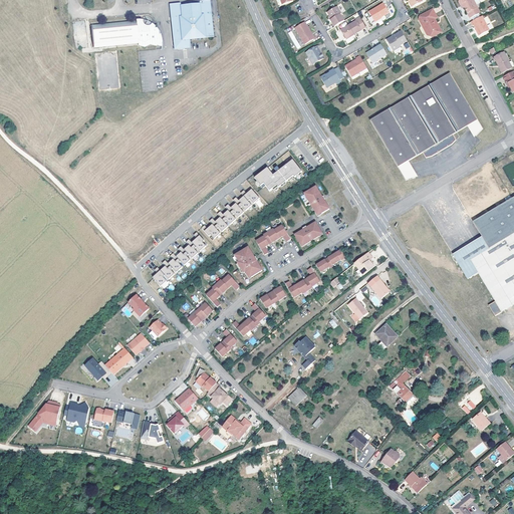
[(181,3),(170,4),(172,21),(175,21),(175,23),(174,23),(176,44),(179,46),(190,45),(190,39),(214,36),(212,19),(209,20),(209,17),(211,17),(210,12),(209,12),(208,10),(211,10),(210,0),(207,0),(200,1),(200,3),(181,5),(181,3)]
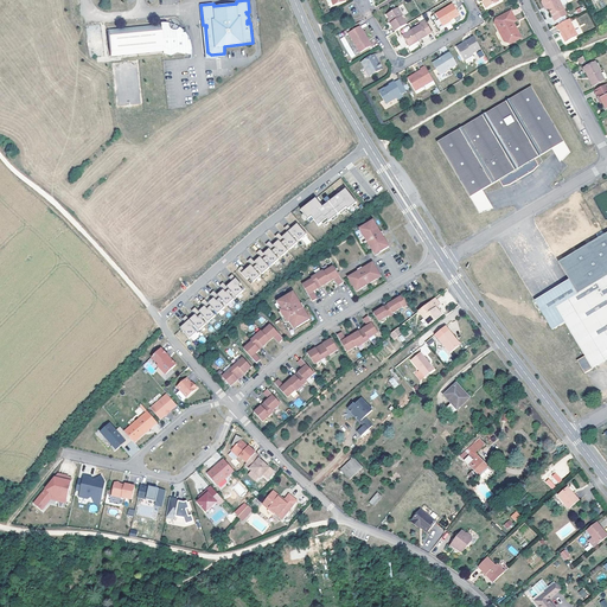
[(542,0),(542,1),(544,7),(547,6),(549,8),(555,21),(567,16),(562,6),(567,4),(564,0),(542,0)]
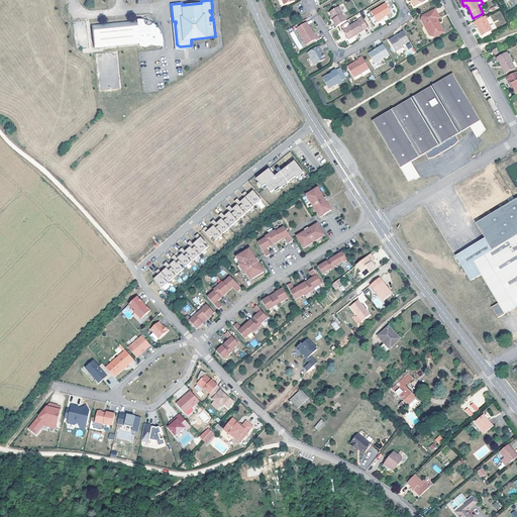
[(386,4),(372,12),(379,24),(385,20),(385,21),(388,19),(387,16),(391,13),(386,4)]
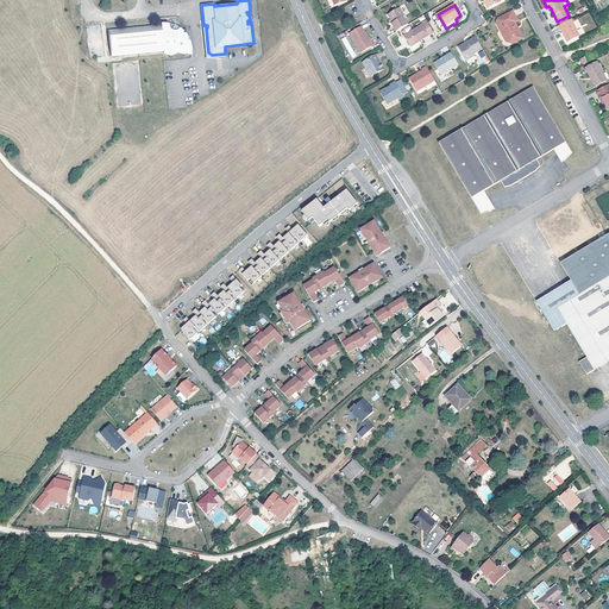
[(391,24),(396,32),(408,25),(403,17),(405,17),(400,8),(388,14),(393,23),(391,24)]
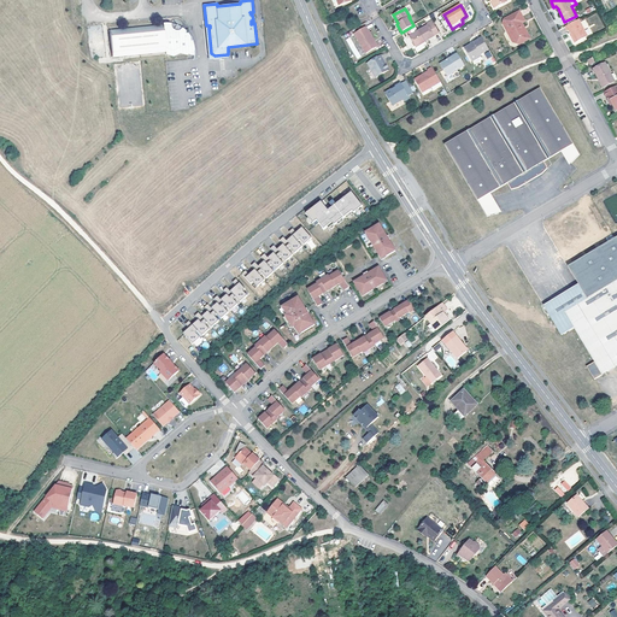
[(518,12),(504,19),(503,23),(509,34),(510,35),(515,42),(519,45),(530,39),(526,30),(523,29),(521,24),(524,22),(522,17),(521,17),(518,12)]
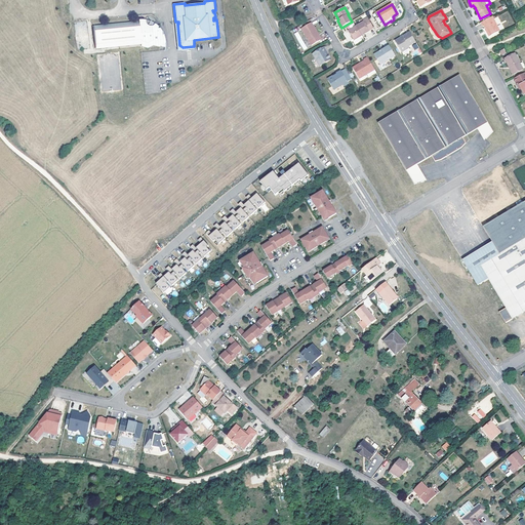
[(499,31),(492,16),(481,23),(483,27),(484,26),(490,36),(499,31)]
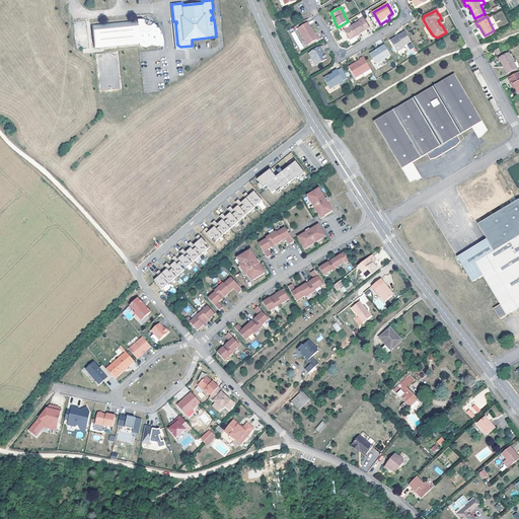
[(369,27),(364,17),(359,20),(360,21),(345,30),(350,40),(355,36),(355,35),(357,34),(358,35),(365,30),(369,27)]
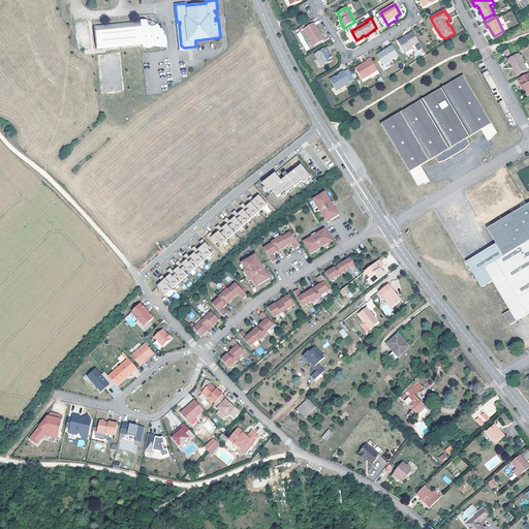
[(141,22),(94,26),(96,50),(143,44),(143,47),(149,48),(155,45),(161,47),(161,45),(166,48),(167,43),(166,41),(166,37),(165,35),(164,35),(163,32),(161,29),(159,29),(159,26),(156,24),(154,26),(153,27),(151,27),(149,26),(147,24),(146,20),(145,20),(143,20),(139,21),(141,22)]
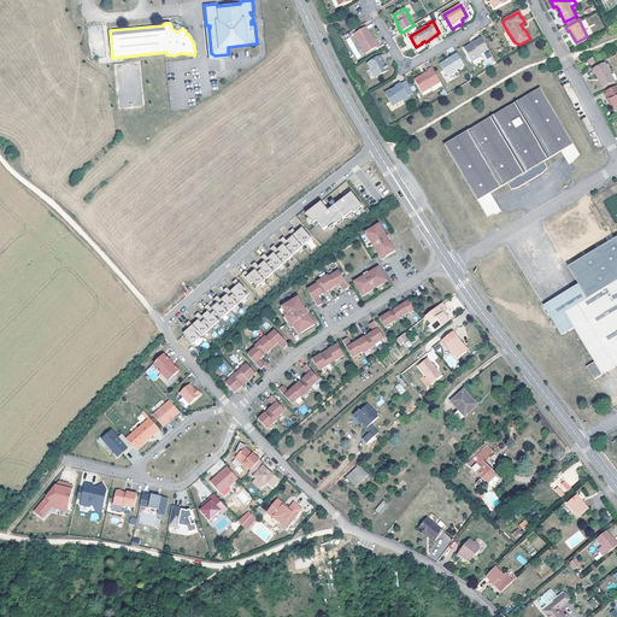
[(210,25),(206,25),(210,59),(229,57),(228,54),(215,56),(211,53),(209,28),(210,28),(210,25)]
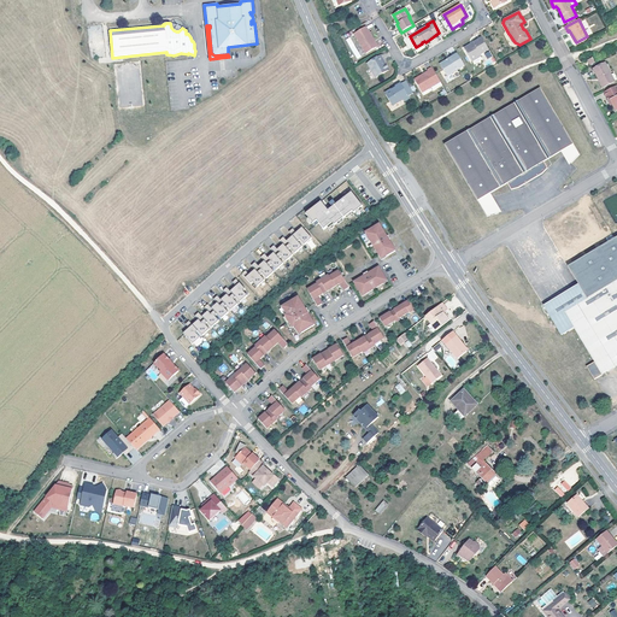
[(366,27),(354,34),(366,53),(376,47),(372,41),(374,40),(366,27)]
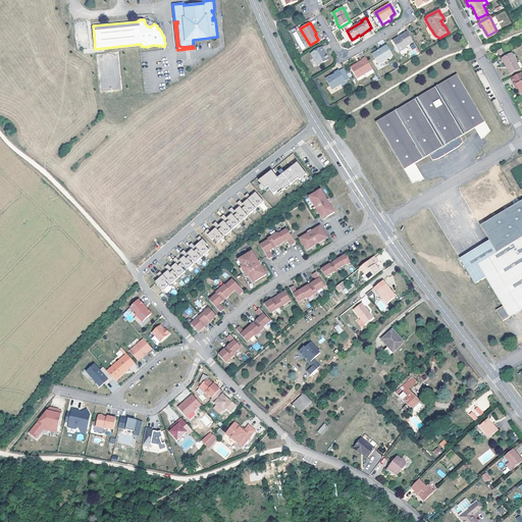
[(297,31),(294,33),(301,50),(305,48),(297,31)]
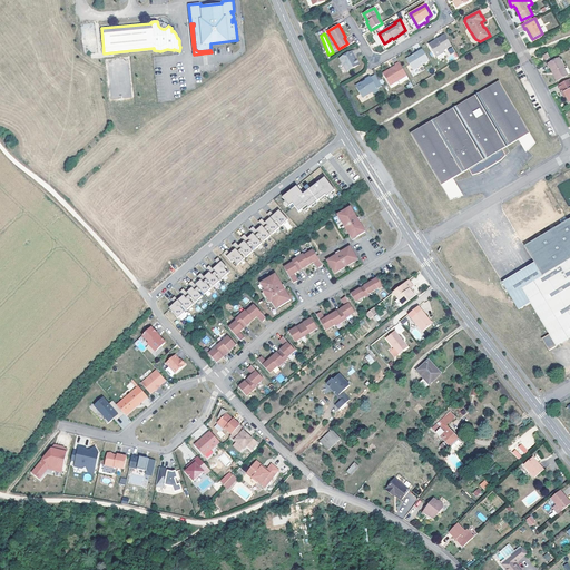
[(451,46),(445,36),(438,39),(439,40),(435,42),(434,41),(429,45),(436,57),(444,51),(443,50),(451,46)]
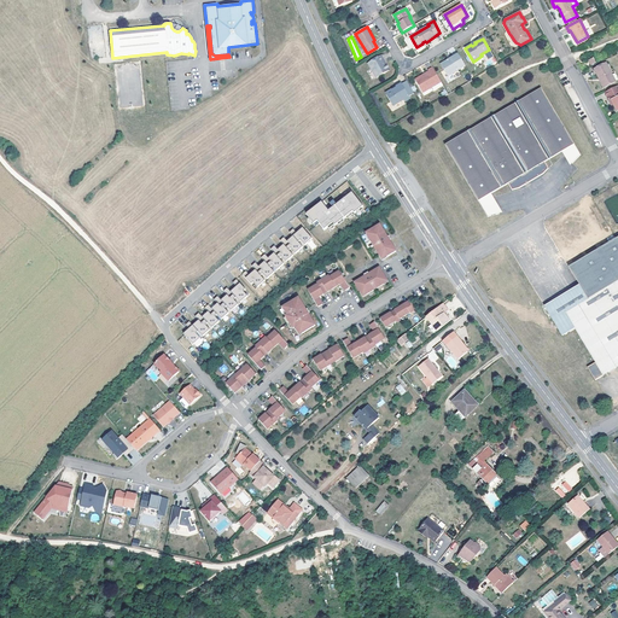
[(448,76),(466,66),(459,54),(450,59),(450,60),(448,62),(447,60),(441,65),(448,76)]
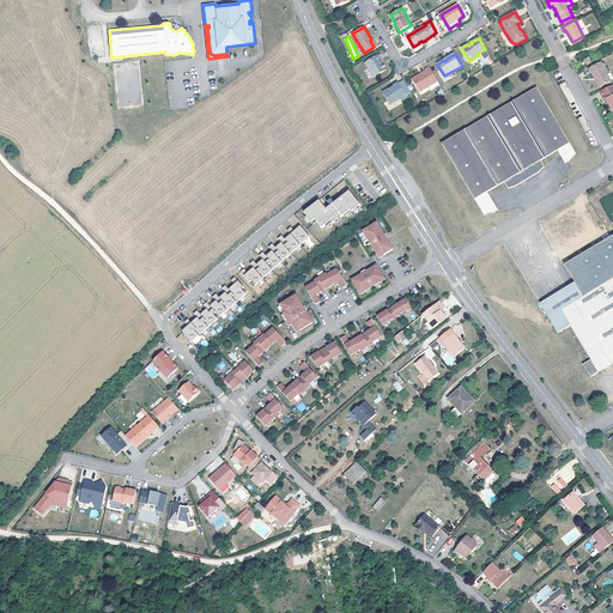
[(376,56),(365,64),(374,77),(386,70),(386,68),(383,62),(381,64),(376,56)]
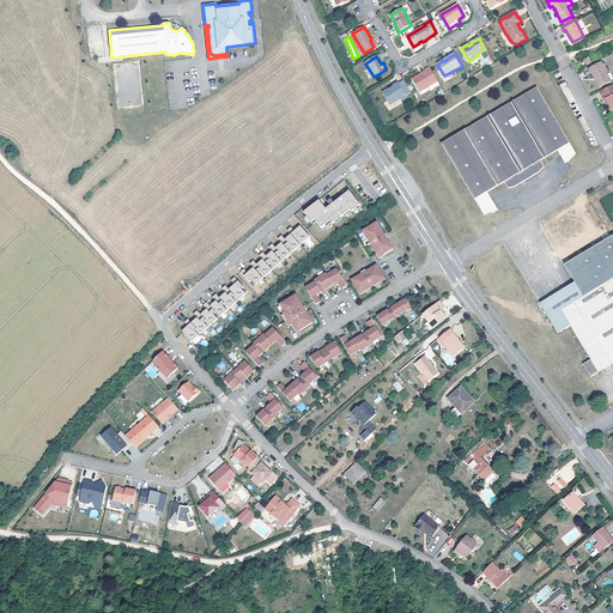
[(595,77),(596,80),(595,80),(599,87),(611,80),(601,62),(589,68),(594,78),(595,77)]
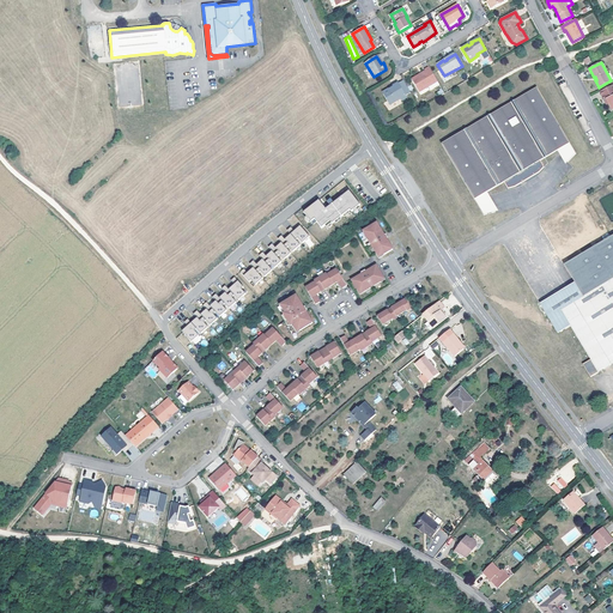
[(430,90),(439,84),(429,67),(425,70),(425,71),(422,73),(423,76),(413,82),(419,92),(429,87),(430,90)]
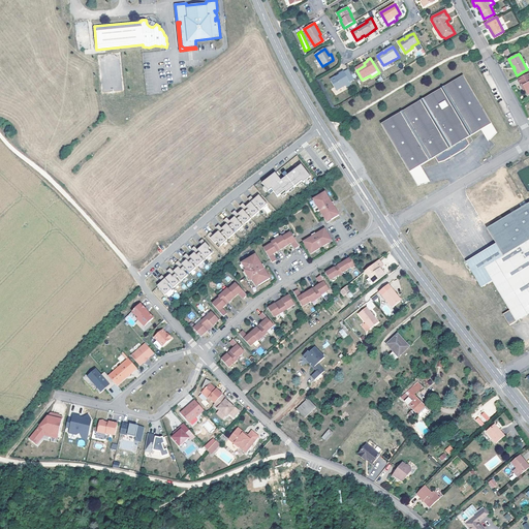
[(350,83),(354,81),(348,69),(339,74),(340,75),(336,78),(336,76),(332,79),(331,81),(337,91),(346,85),(347,87),(350,85),(350,83)]
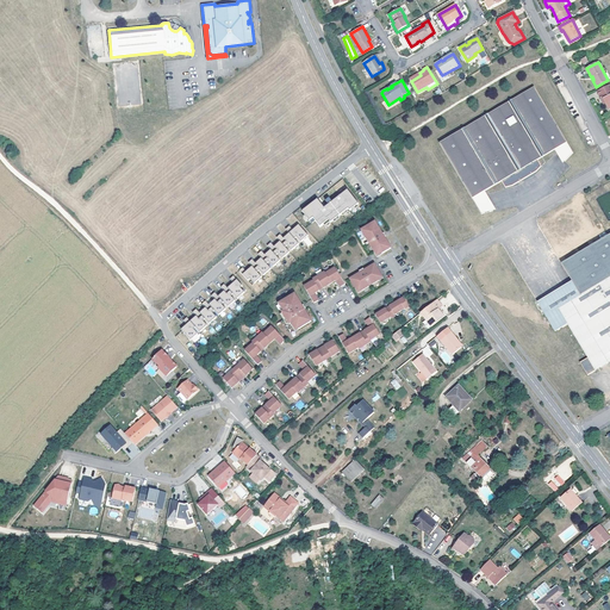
[(609,85),(597,92),(602,100),(603,99),(605,104),(609,110),(609,109),(609,85)]
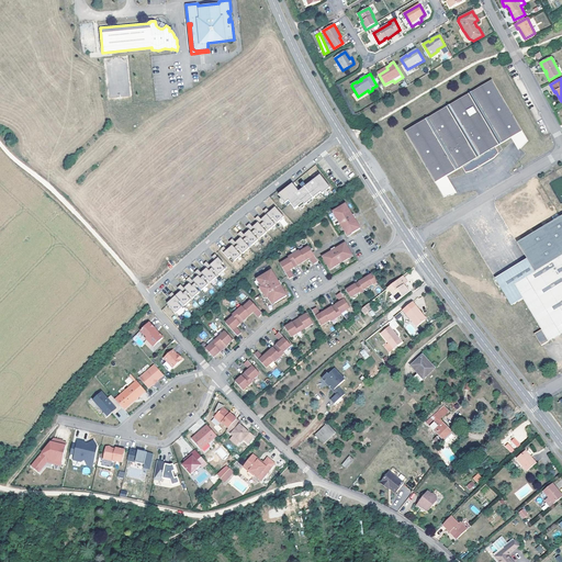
[(493,80),(405,132),(444,198),(454,194),(456,194),(452,189),(451,190),(450,184),(448,184),(446,177),(462,167),(465,172),(472,171),(483,165),(494,158),(498,154),(495,147),(510,138),(517,144),(516,145),(520,148),(528,142),(493,80)]
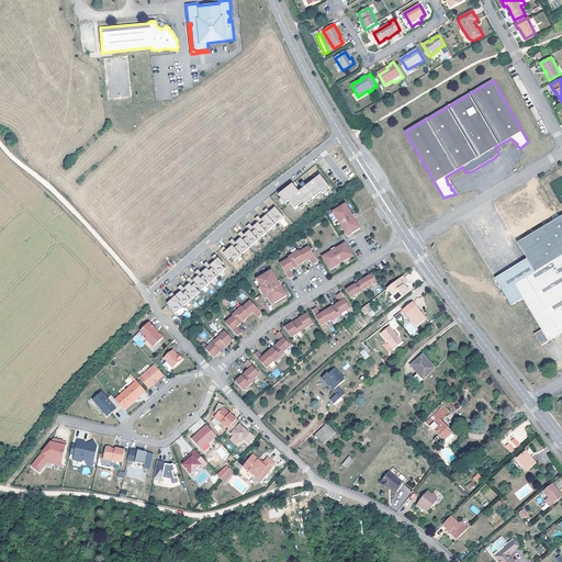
[(290,202),(294,208),(302,201),(304,203),(319,190),(321,191),(328,184),(317,172),(310,179),(312,181),(298,195),(288,186),(277,195),(284,203),(288,200),(290,202)]
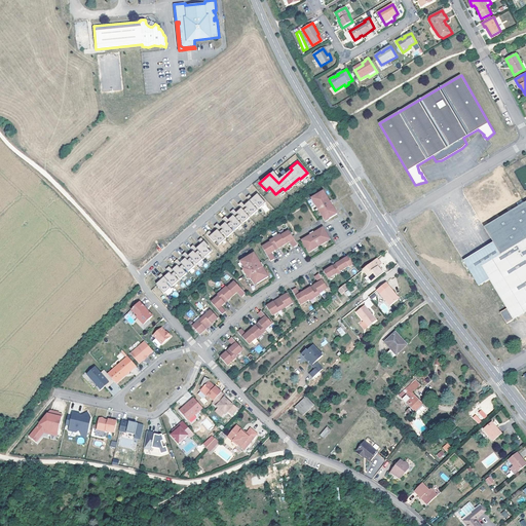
[(324,192),(313,198),(315,202),(314,203),(323,217),(325,216),(327,219),(337,214),(331,204),(329,201),(324,192)]
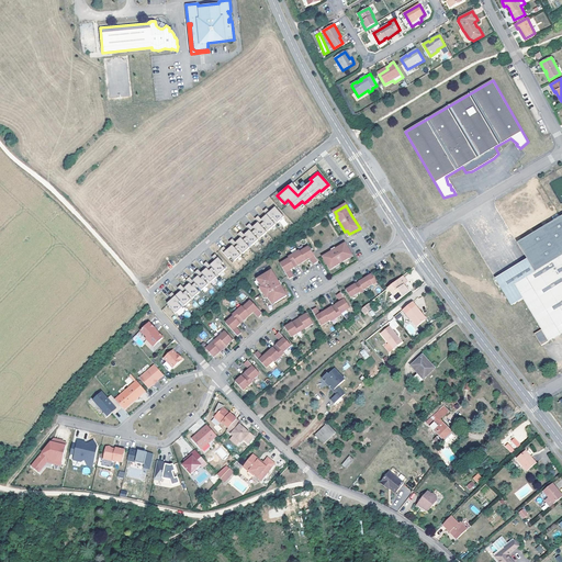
[(221,249),(228,258),(231,257),(235,261),(242,255),(237,250),(239,249),(243,254),(249,247),(246,243),(247,240),(251,246),(258,239),(254,235),(256,233),(260,238),(267,232),(262,227),(265,225),(269,231),(276,224),(271,220),(273,217),(277,223),(284,216),(276,208),(273,210),(272,209),(270,212),(267,208),(263,211),(267,214),(267,215),(265,217),(263,216),(261,220),(258,215),(255,218),(258,222),(259,223),(256,225),(255,224),(253,227),(249,223),(246,226),(249,229),(250,231),(247,233),(247,232),(244,234),(240,231),(237,234),(240,237),(242,238),(239,240),(238,239),(235,243),(232,238),(228,242),(232,245),(233,246),(231,248),(229,248),(227,250),(224,246),(221,249)]
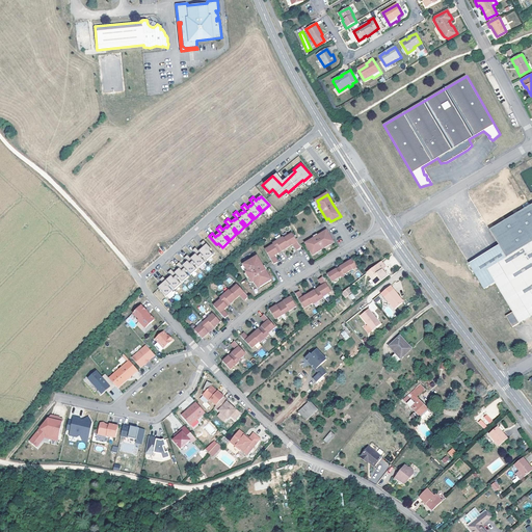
[(499,245),(469,264),(484,290),(495,284),(519,323),(529,318),(531,315),(531,204),(489,230),(499,245)]
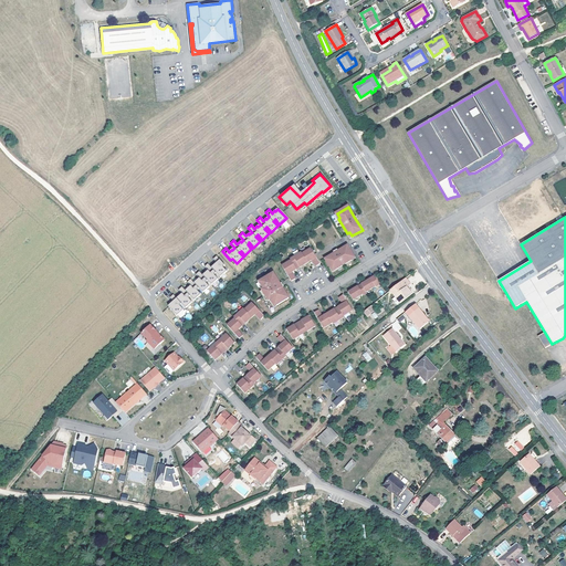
[(346,247),(327,259),(331,264),(327,266),(329,271),(333,269),(335,272),(350,261),(349,259),(353,257),(346,247)]
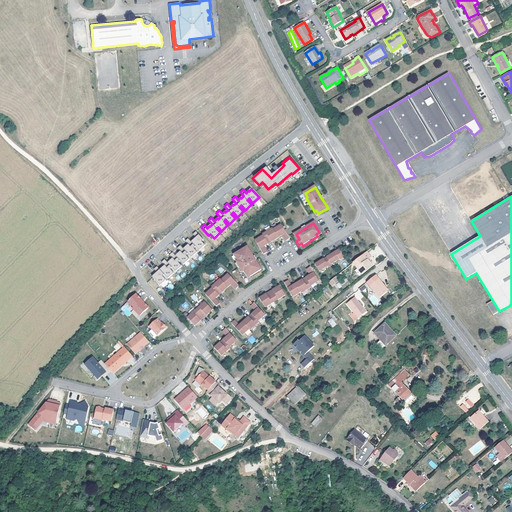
[(262,236),(254,241),(263,254),(267,252),(262,245),(263,244),(264,246),(281,235),(280,234),(281,234),(285,241),(289,238),(281,225),(272,230),(272,229),(262,235),(262,236)]
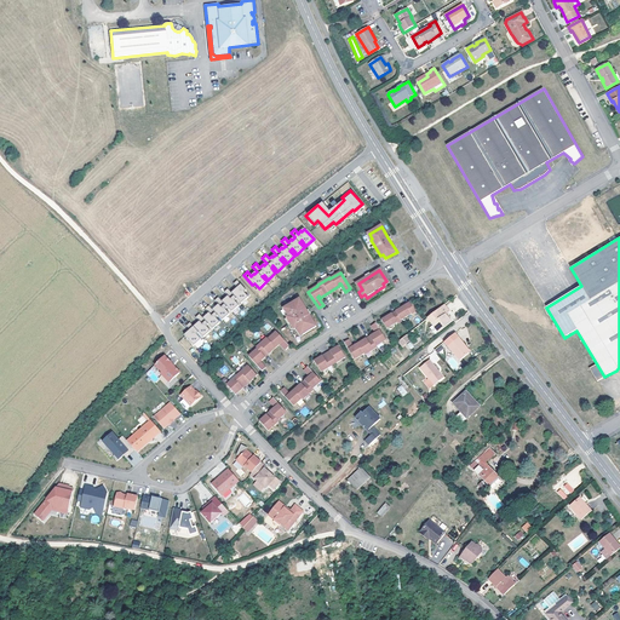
[(188,333),(185,336),(194,346),(201,339),(197,334),(199,333),(204,338),(211,331),(206,326),(208,323),(213,329),(220,322),(216,317),(218,315),(223,321),(230,314),(225,309),(228,308),(231,313),(239,305),(235,300),(236,298),(241,304),(248,297),(244,292),(246,290),(237,280),(234,283),(237,287),(234,290),(235,291),(233,293),(231,292),(228,288),(224,292),(228,296),(225,298),(225,299),(223,302),(222,300),(218,297),(214,300),(218,304),(216,306),(216,308),(213,310),(212,309),(208,305),(205,309),(208,313),(206,315),(207,316),(204,319),(202,319),(199,314),(195,317),(199,321),(196,323),(197,325),(194,327),(190,322),(187,326),(190,329),(187,333),(188,333)]
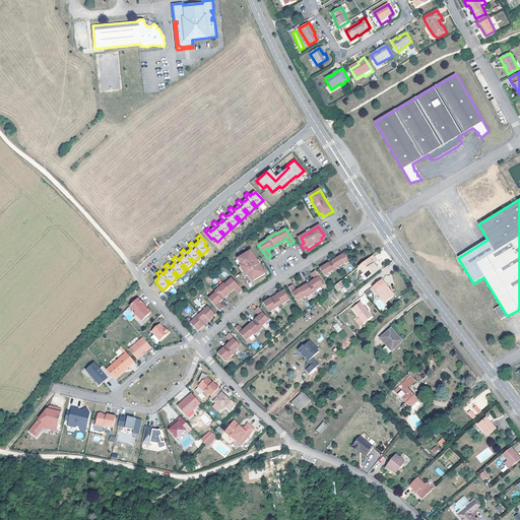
[(250,253),(239,260),(243,266),(241,267),(240,268),(246,277),(248,276),(249,275),(253,282),(265,275),(258,265),(257,263),(250,253)]
